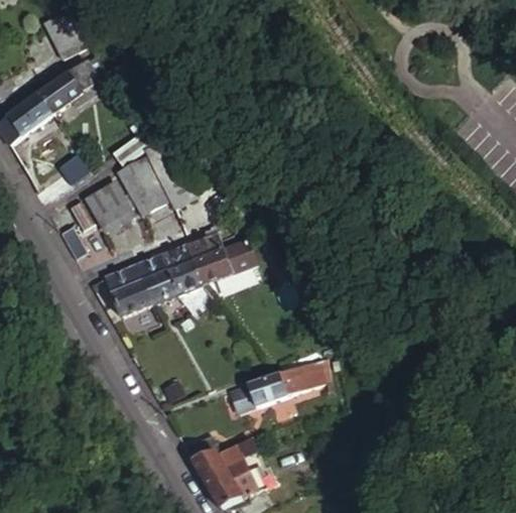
[(27,68),(50,55),(40,33),(16,44),(27,68)]
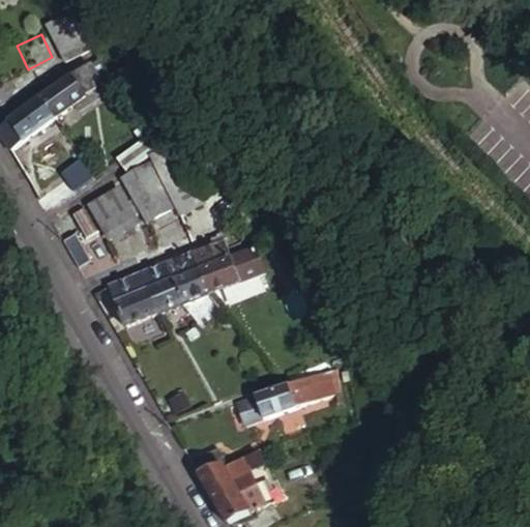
[(59,71),(52,57),(28,69),(35,83),(59,71)]
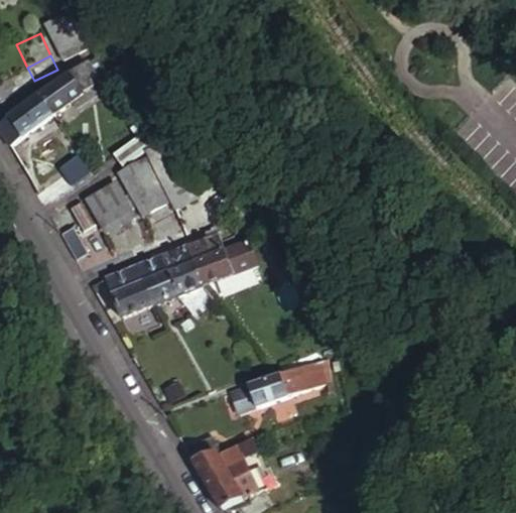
[(79,69),(89,81),(94,77),(85,63),(79,69)]
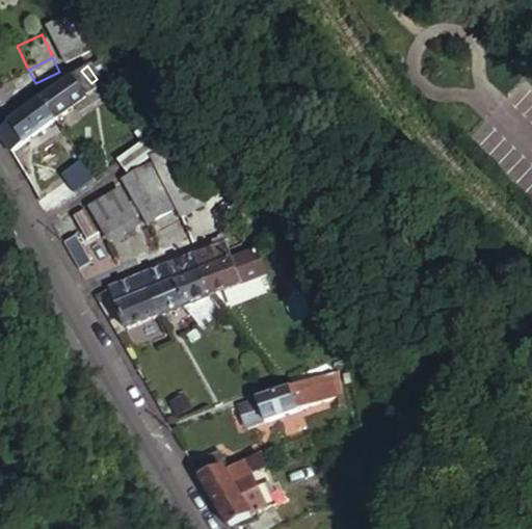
[(38,98),(52,117),(73,103),(94,88),(91,83),(81,71),(38,98)]
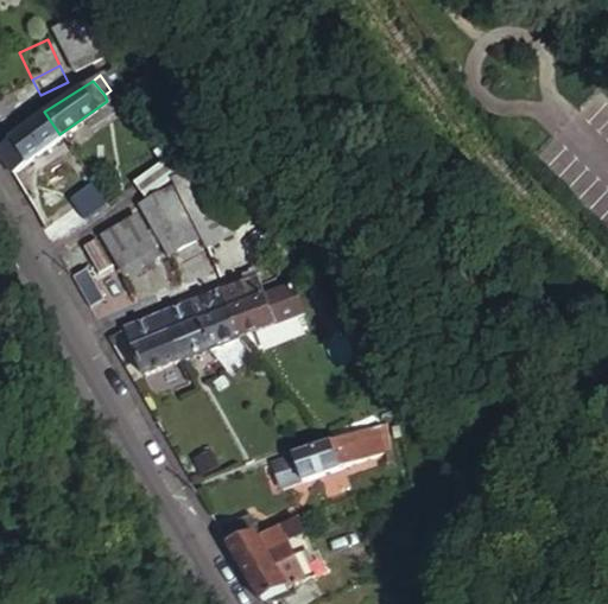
[(114,110),(107,101),(83,118),(89,127),(114,110)]
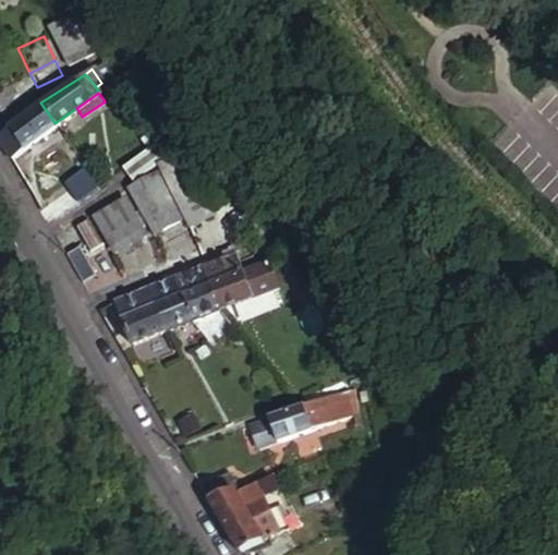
[(0,140),(9,156),(55,123),(40,103),(0,131),(0,140)]
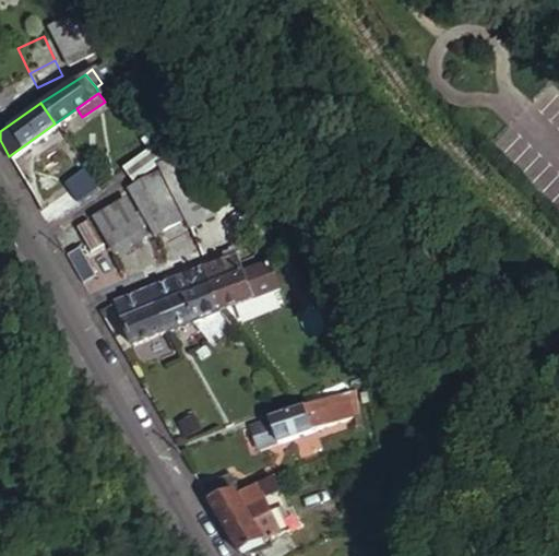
[(157,166),(178,154),(157,134),(143,142),(151,153),(125,169),(133,181),(150,172),(157,166)]
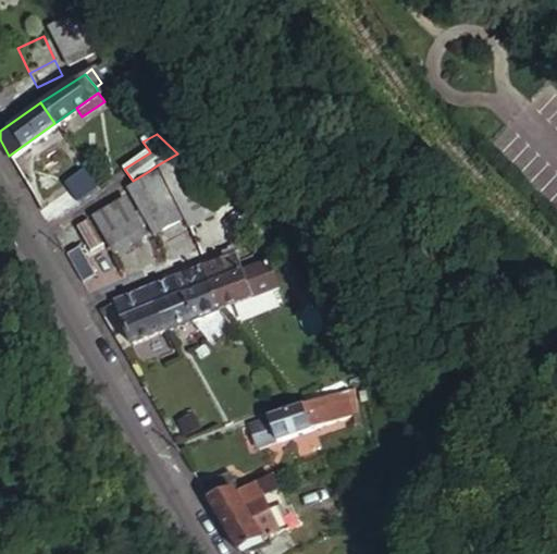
[(174,160),(157,165),(183,224),(211,212),(197,181),(190,183),(184,185),(180,173),(174,160)]
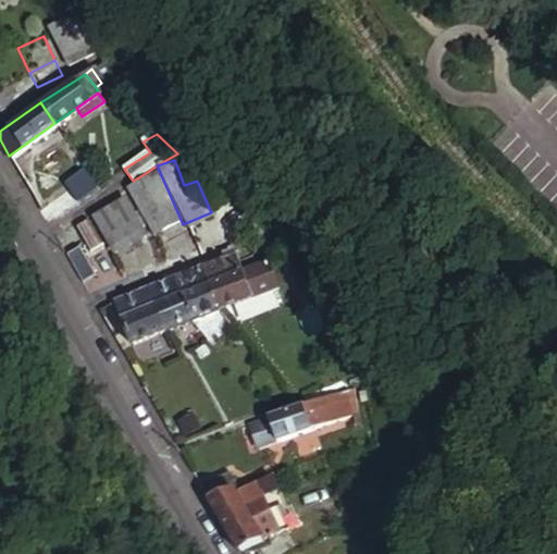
[(174,160),(180,173),(190,183),(197,181),(174,160)]
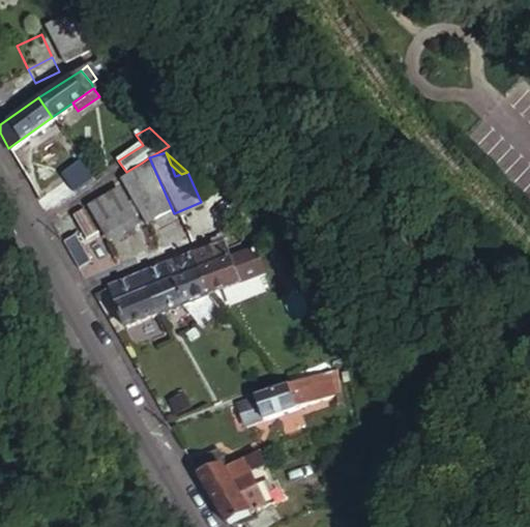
[(165,208),(142,163),(126,172),(119,177),(142,221),(165,208)]
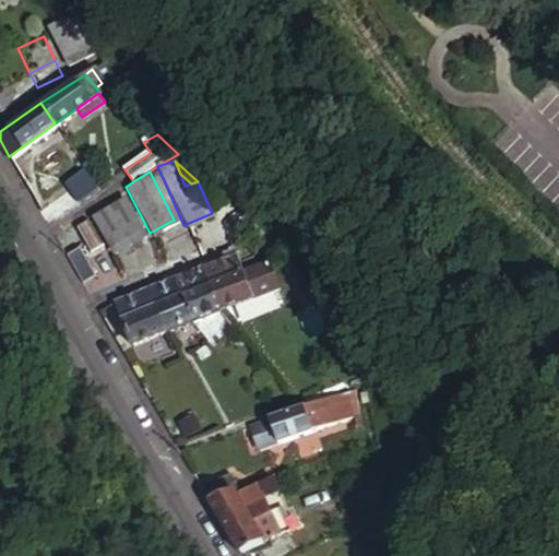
[(113,251),(144,236),(126,199),(93,216),(113,251)]
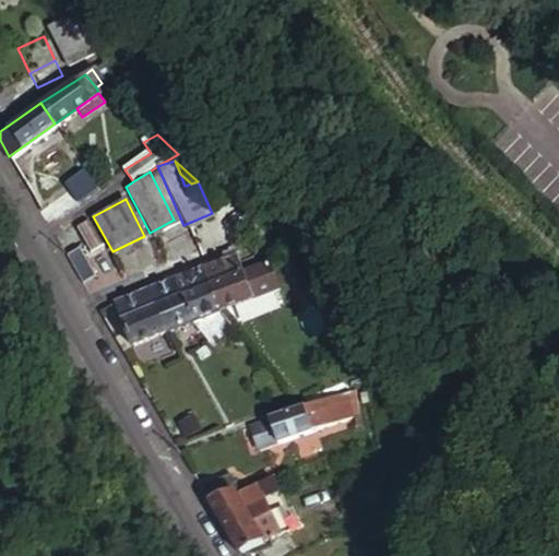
[(202,269),(218,310),(253,296),(242,271),(238,259),(236,253),(201,267),(202,269)]
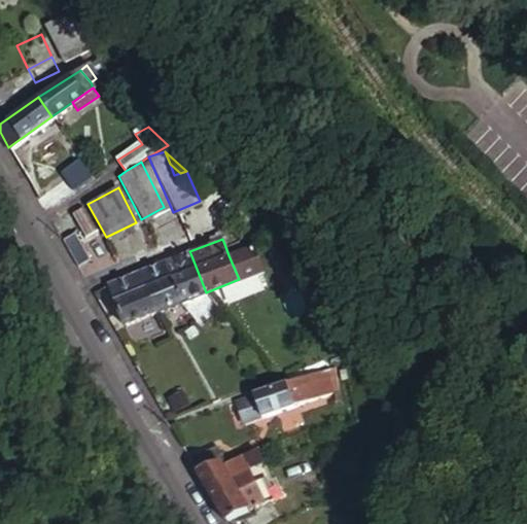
[(229,255),(243,250),(238,239),(224,244),(229,255)]
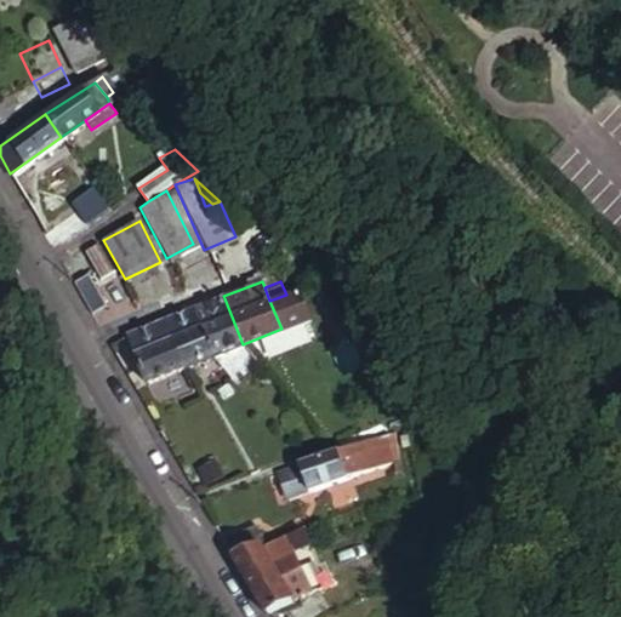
[(269,301),(281,329),(309,319),(298,290),(286,295),(269,301)]
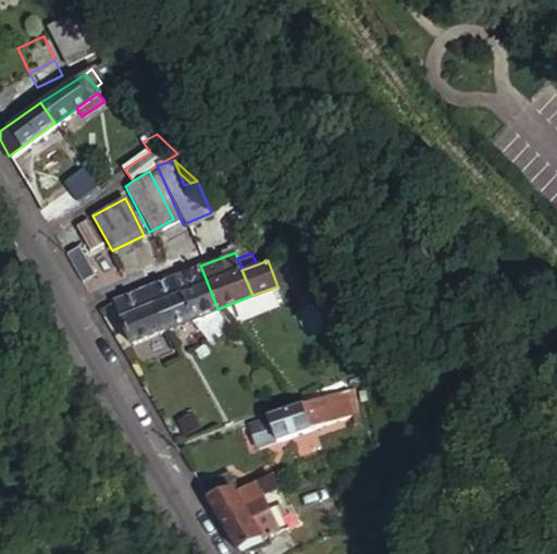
[(193,319),(218,309),(201,268),(200,266),(174,277),(193,319)]
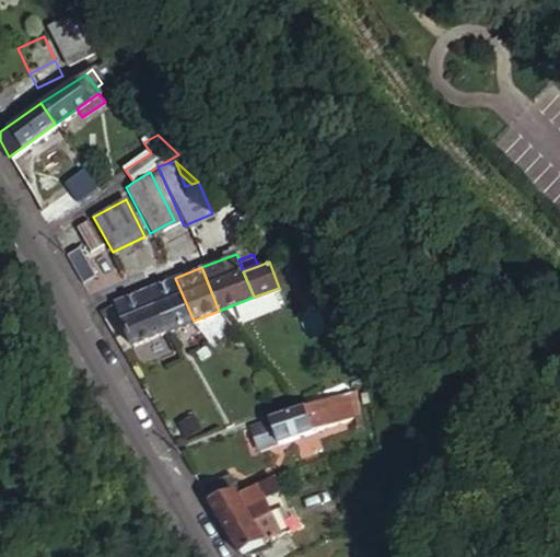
[(148,289),(166,332),(194,321),(175,278),(148,289)]
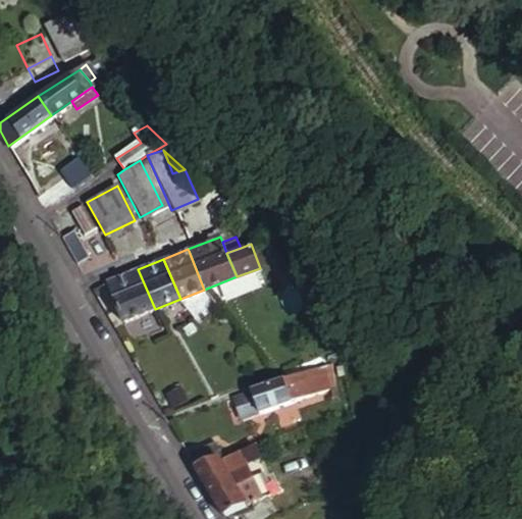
[(122,322),(155,309),(138,269),(106,281),(122,322)]
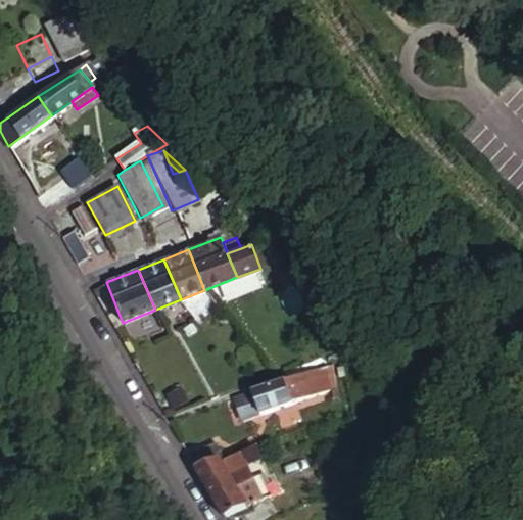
[(233,393),(241,417),(329,387),(326,364),(325,363),(246,388),(233,393)]
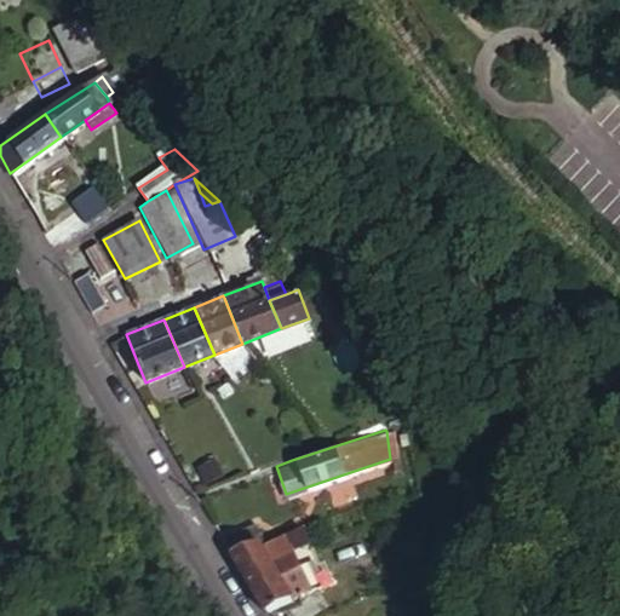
[(327,585),(304,524),(263,539),(234,548),(230,550),(265,608),(327,585)]
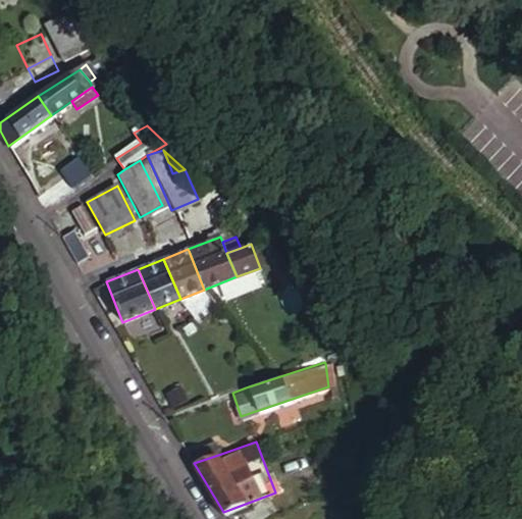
[(197,462),(221,454),(217,443),(193,452),(197,462)]
